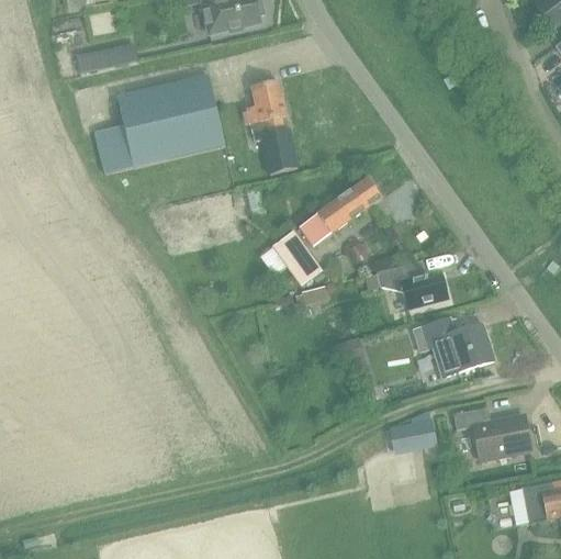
[(208,37),(262,25),(261,17),(267,15),(264,0),(258,1),(258,0),(203,0),(200,1),(208,37)]
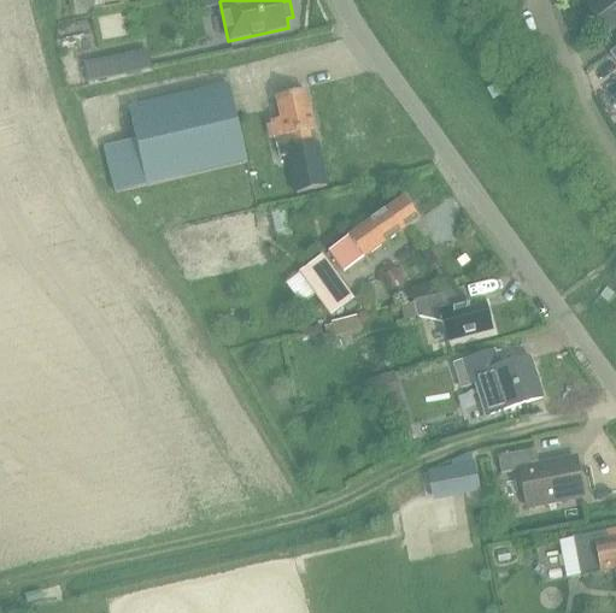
[(596,0),(597,1),(591,5),(609,33),(615,27),(615,0),(596,0)]
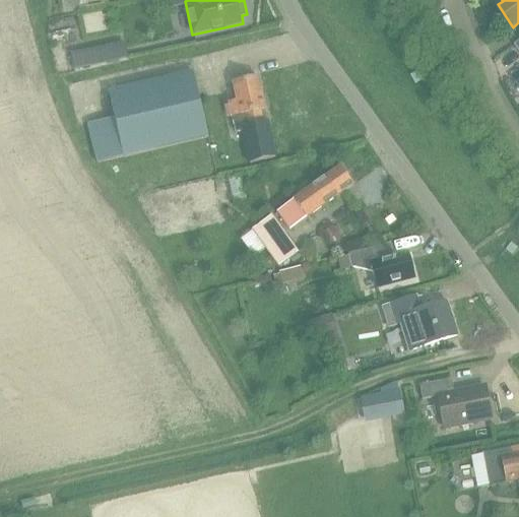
[(128,56),(125,40),(70,52),(74,67),(128,56)]
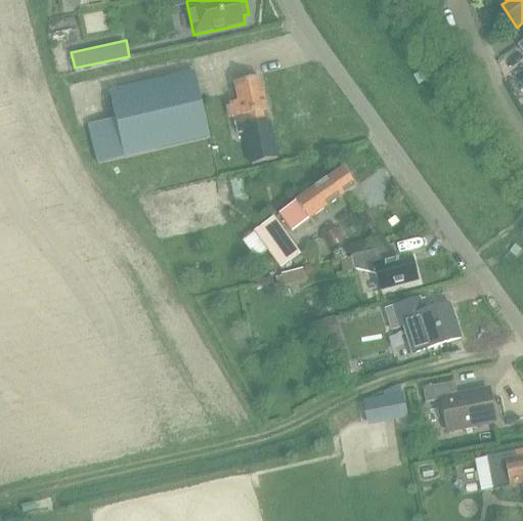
[(427,79),(422,70),(415,75),(420,83),(427,79)]
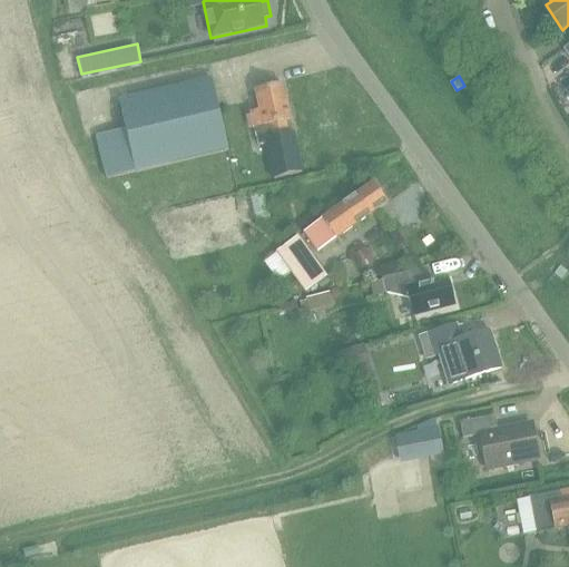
[(212,77),(120,98),(127,127),(97,134),(107,175),(137,168),(138,170),(229,149),(212,77)]
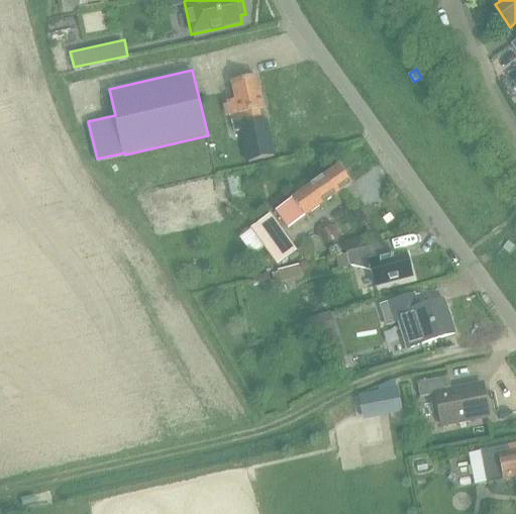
[(233,128),(240,127),(247,161),(275,155),(267,118),(263,119),(260,107),(264,107),(258,76),(231,82),(234,98),(227,99),(233,128)]
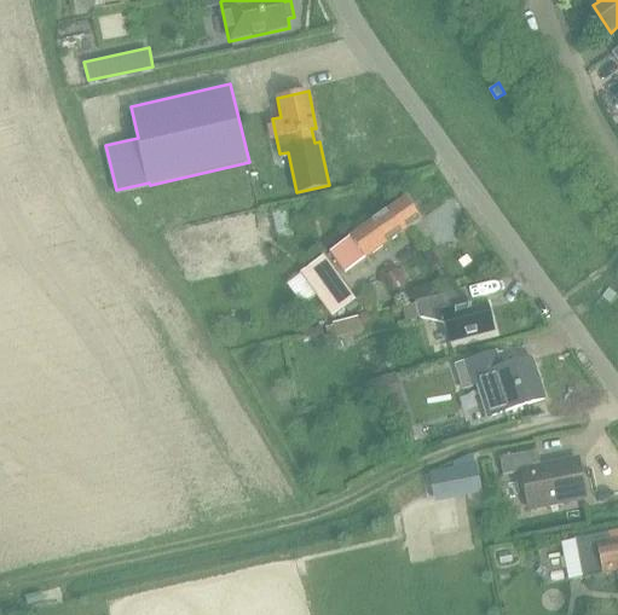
[(406,197),(386,210),(329,250),(345,272),(421,218),(406,197)]
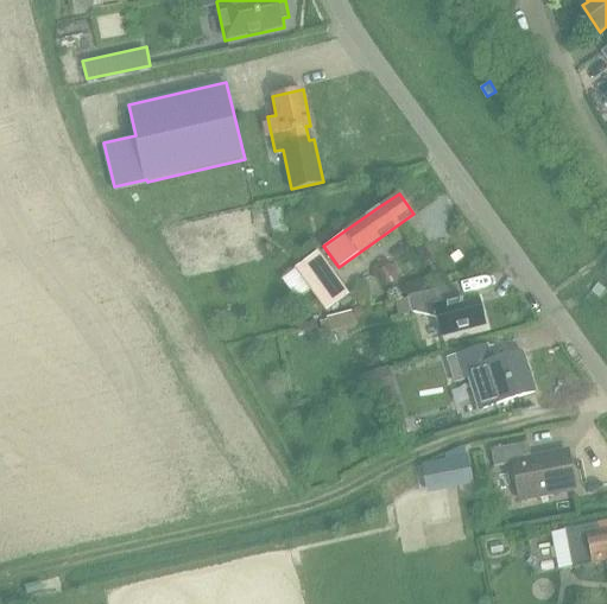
[(266,204),(252,208),(258,236),(272,234),(266,204)]
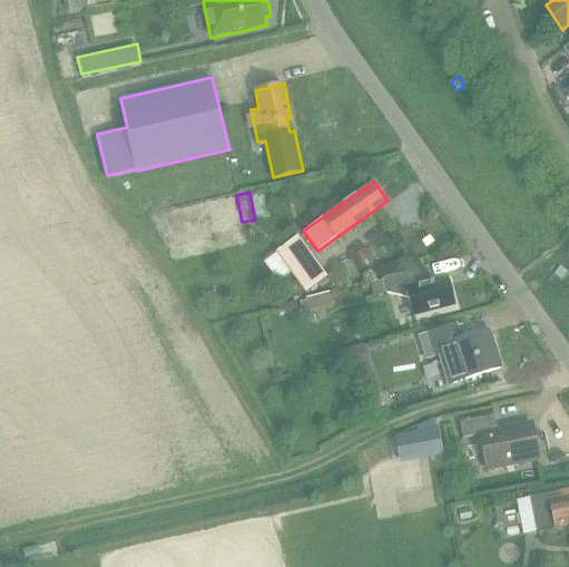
[(283,245),(276,250),(306,291),(312,286),(327,275),(297,234),(283,245)]
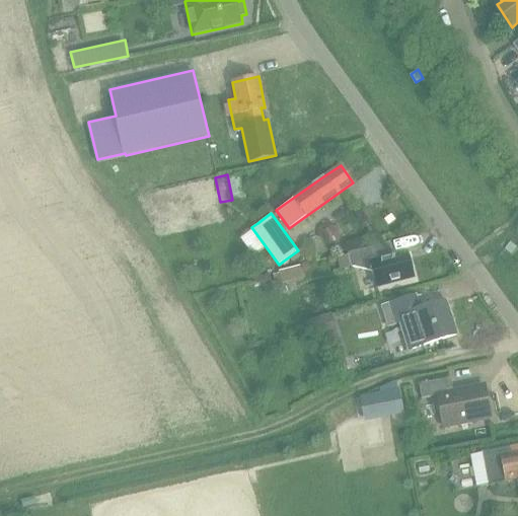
[(384,241),(364,246),(349,249),(349,253),(339,255),(341,267),(353,264),(373,269),(377,285),(414,276),(408,249),(387,254),(384,241)]
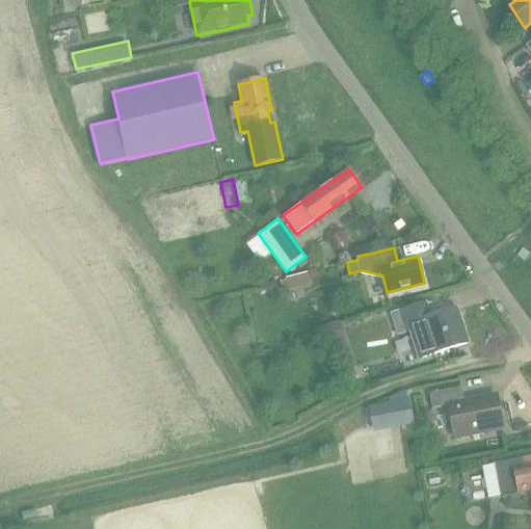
[(308,270),(287,275),(290,288),(311,283),(308,270)]
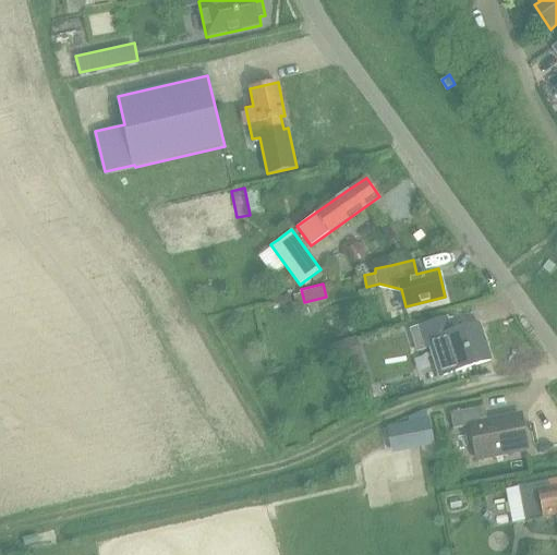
[(439,375),(471,365),(492,359),(480,323),(451,332),(447,316),(412,327),(419,349),(431,346),(439,375)]
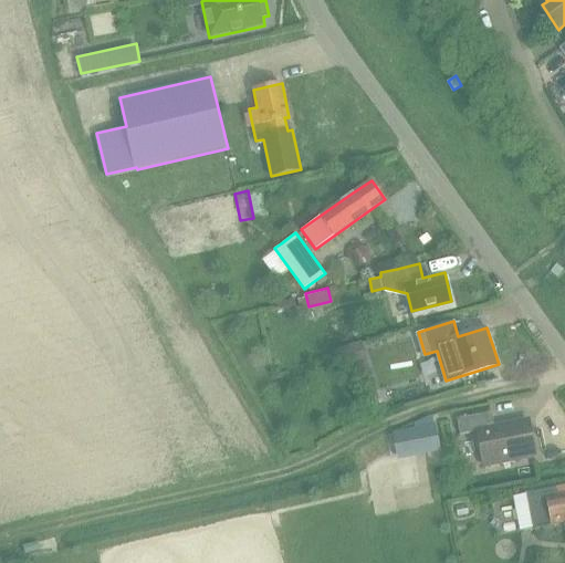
[(484,465),(536,455),(529,419),(494,426),(492,410),(457,418),(460,434),(478,430),(484,465)]
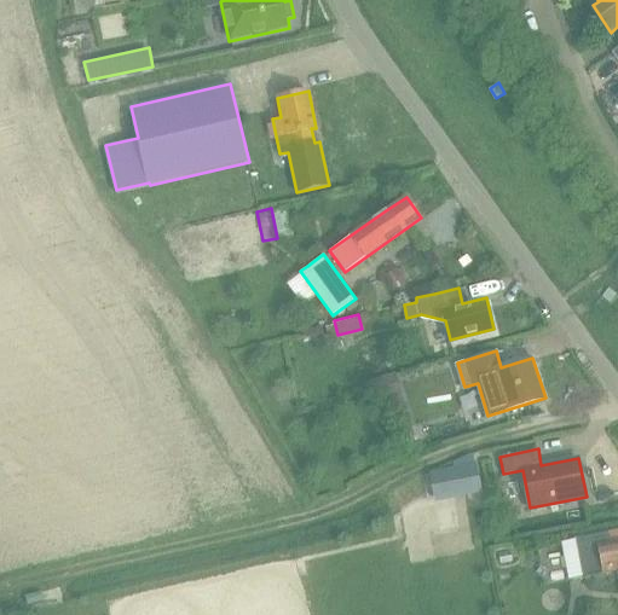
[(475,462),(427,471),(433,495),(480,486),(475,462)]
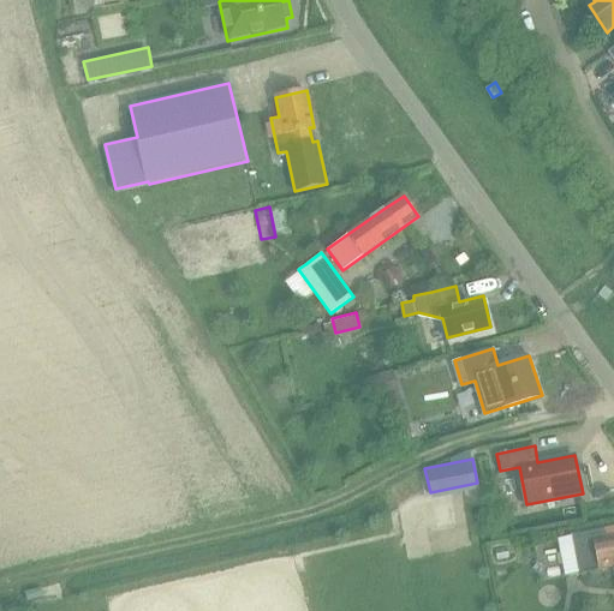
[(613,535),(606,538),(604,528),(572,534),(579,571),(612,565),(613,570),(613,535)]
